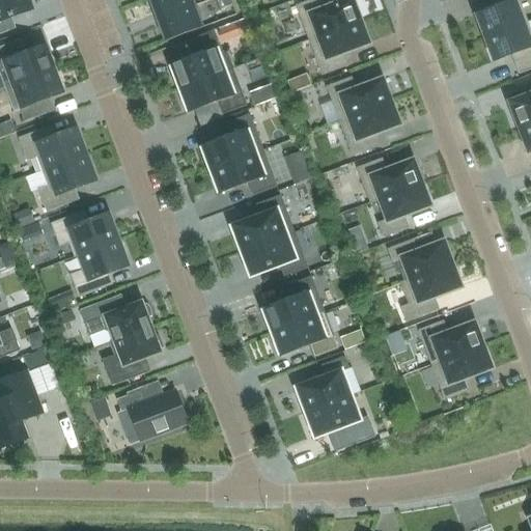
[(26,0),(0,0),(0,34),(7,32),(3,21),(30,10),(26,0)]
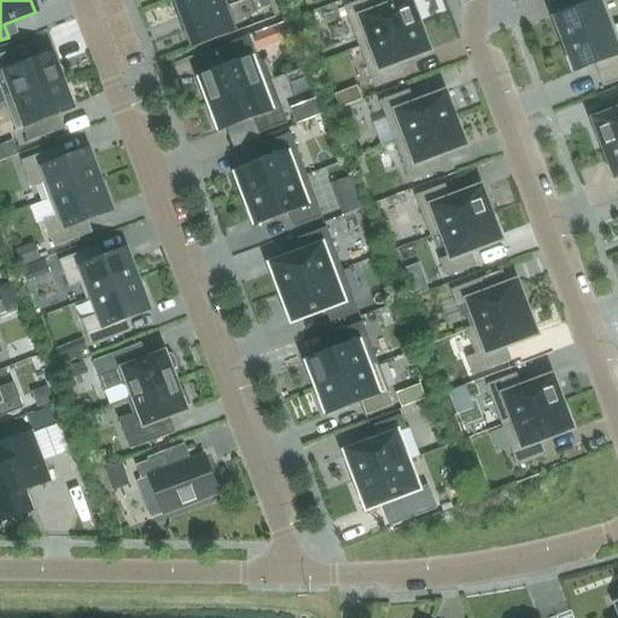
[(220,0),(174,0),(184,24),(223,9),(220,0)]
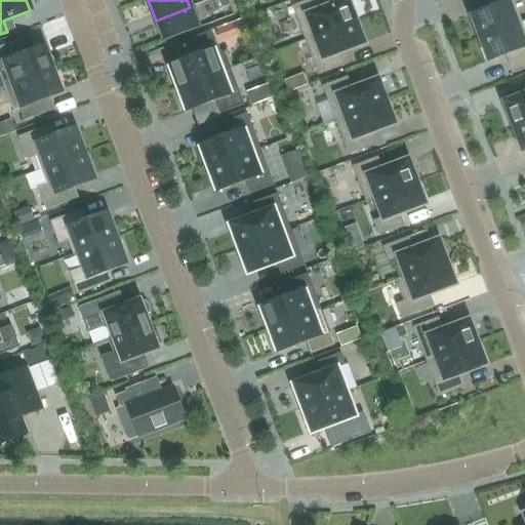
[(227,0),(217,0),(221,8),(229,5),(227,0)]
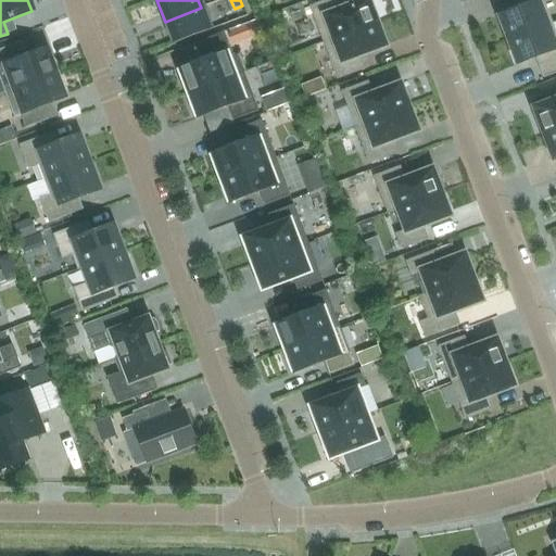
[(375,22),(367,0),(340,11),(336,0),(328,0),(310,8),(323,43),(376,23),(376,22),(375,22)]
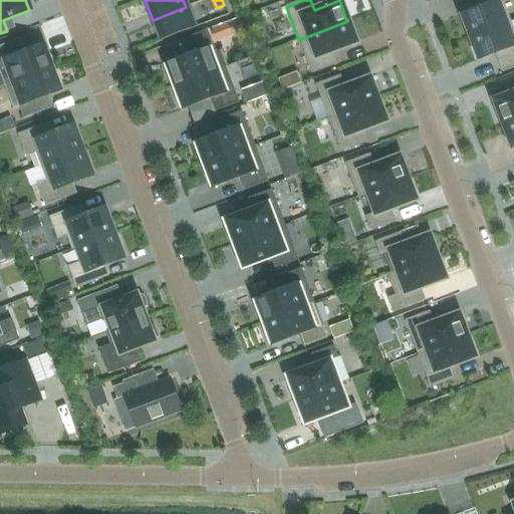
[(510,22),(501,0),(474,0),(475,2),(478,1),(480,7),(461,15),(469,37),(510,22)]
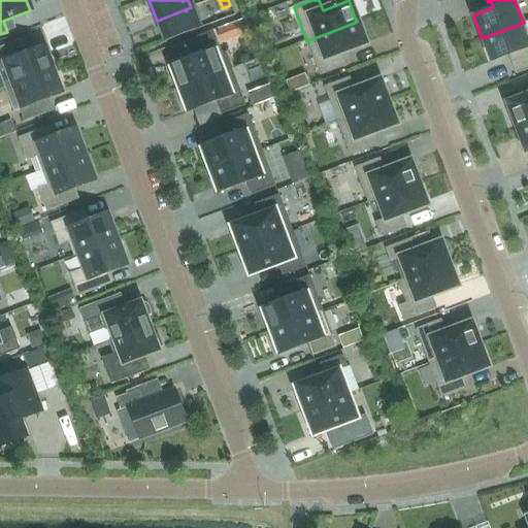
[(191,7),(157,21),(165,42),(199,29),(191,7)]
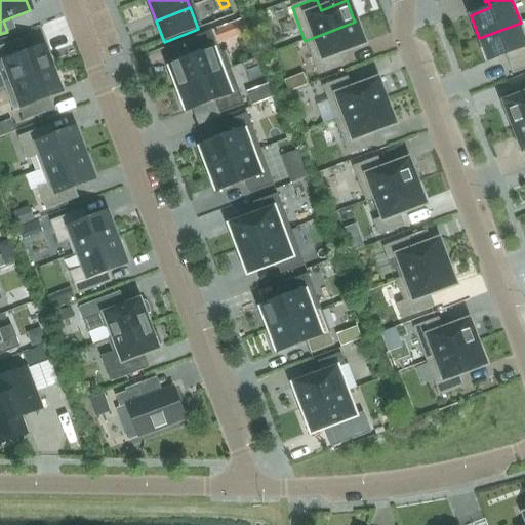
[(356,24),(355,22),(305,41),(318,75),(341,66),(337,53),(363,43),(355,24),(356,24)]
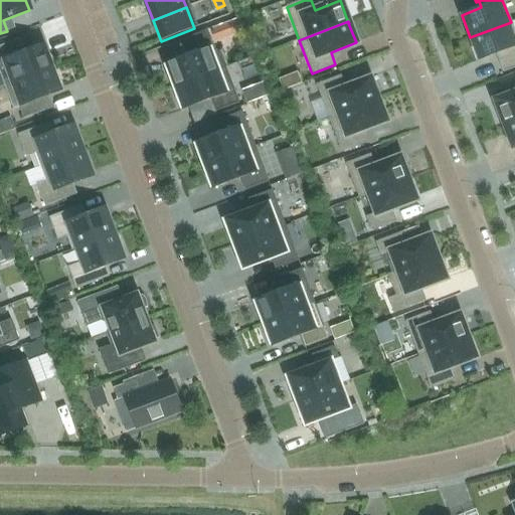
[(514,67),(514,32),(511,22),(470,37),(479,60),(498,53),(501,59),(498,60),(502,72),(514,67)]
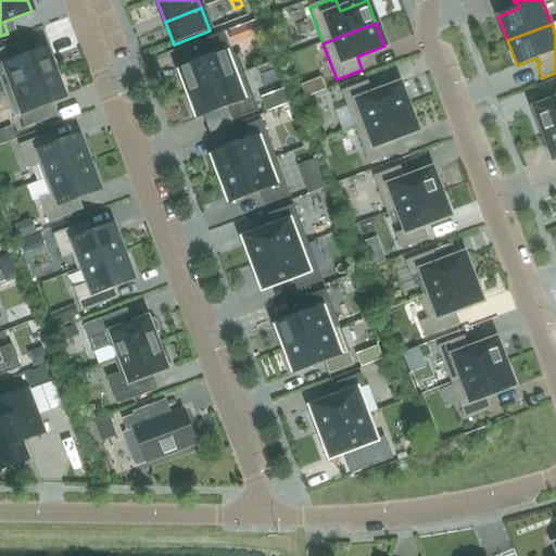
[(238,74),(223,33),(196,43),(202,60),(179,68),(189,93),(243,74),(243,73),(238,74)]
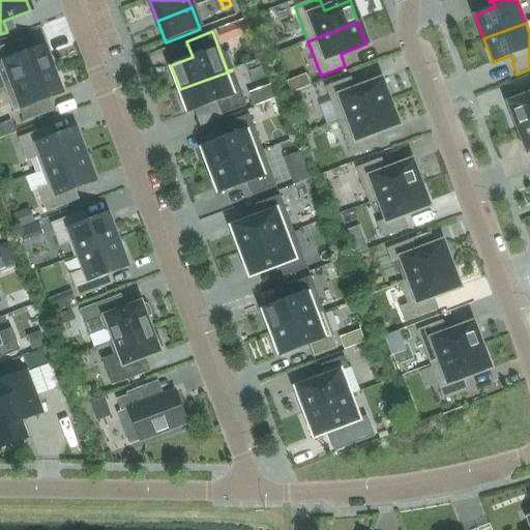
[(19,40),(0,48),(0,77),(4,88),(53,70),(45,47),(24,55),(19,40)]
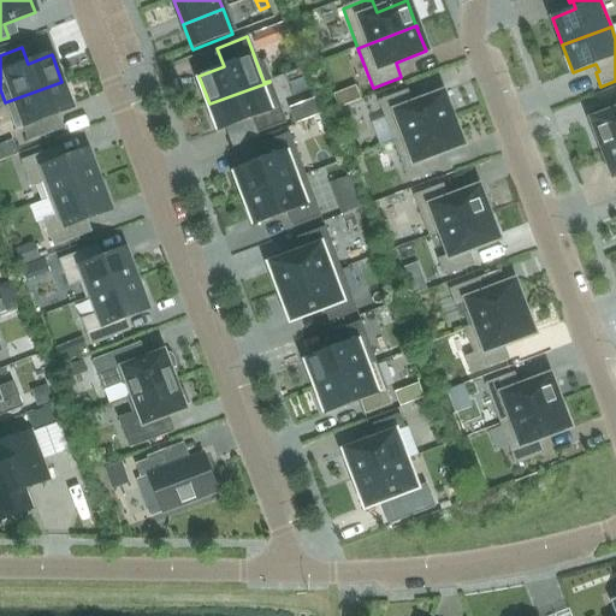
[(61,82),(5,102),(15,130),(72,110),(61,82)]
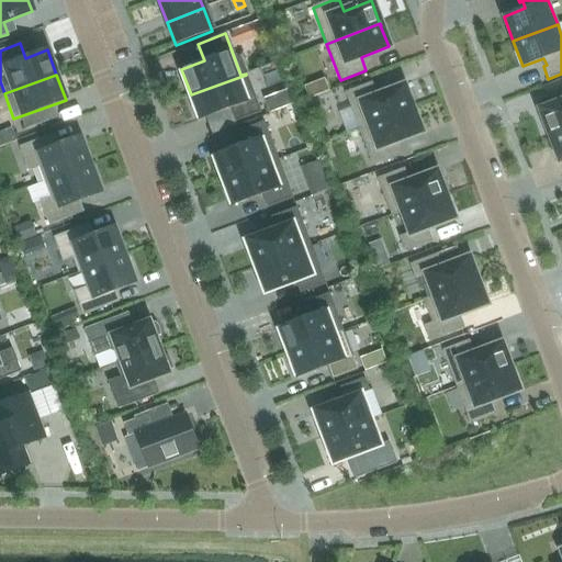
[(260,113),(246,75),(191,94),(201,121),(229,110),(235,122),(260,113)]
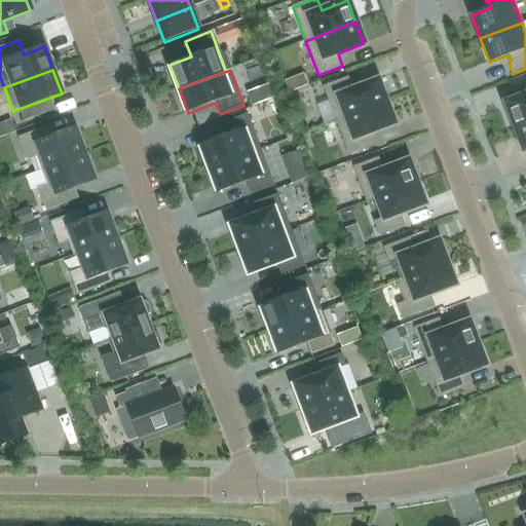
[(336,121),(386,102),(385,101),(377,81),(351,90),(347,78),(323,87),(336,121)]
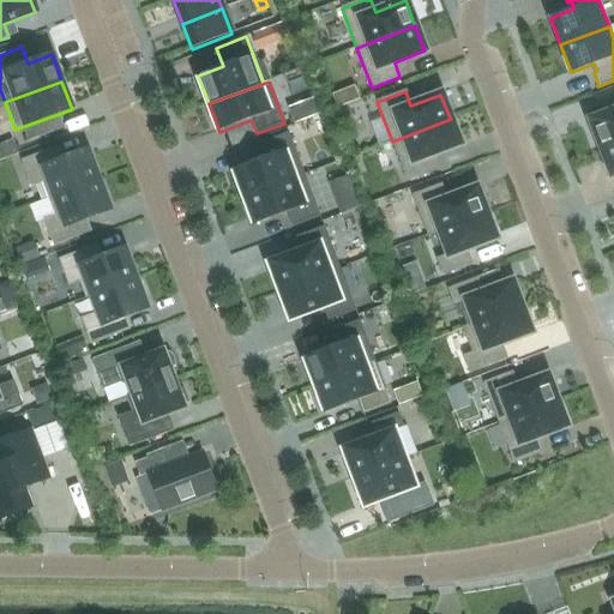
[(613,108),(588,119),(599,149),(613,142),(613,108)]
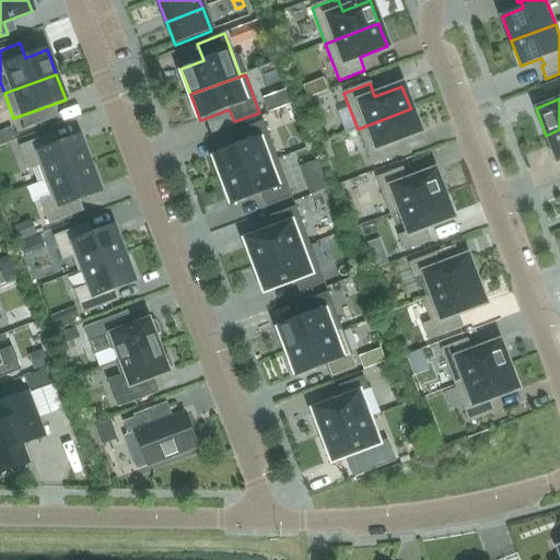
[(411,111),(411,108),(358,129),(371,165),(397,155),(392,142),(419,132),(411,111)]
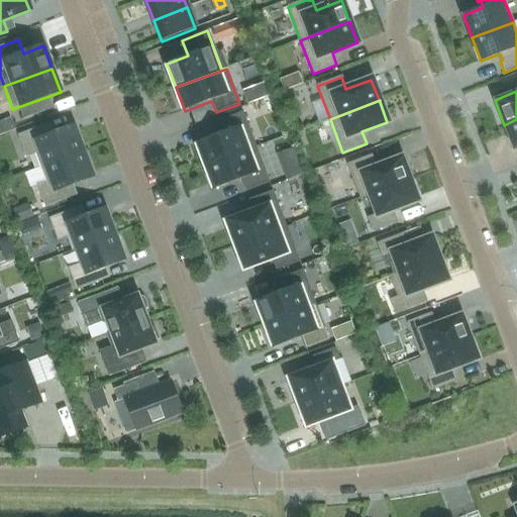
[(196,142),(205,167),(255,147),(242,112),(219,121),(223,132),(196,142)]
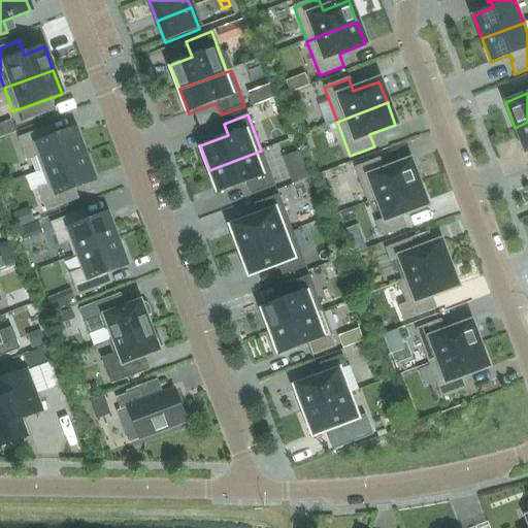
[(527,122),(515,128),(524,153),(527,151),(527,122)]
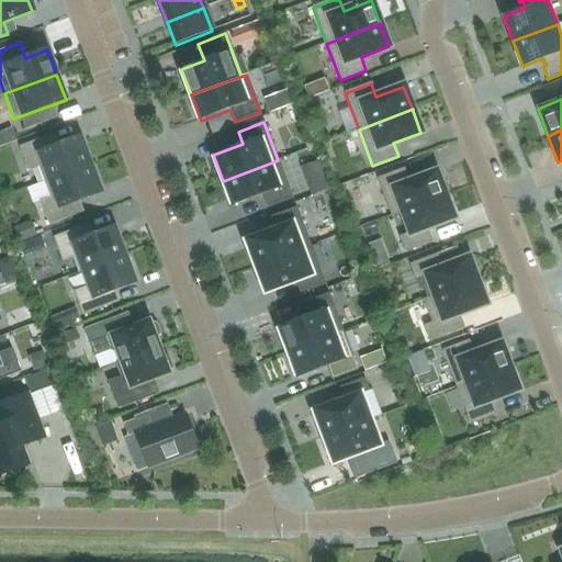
[(46,137),(19,147),(27,171),(37,168),(43,182),(90,165),(80,138),(51,149),(46,137)]
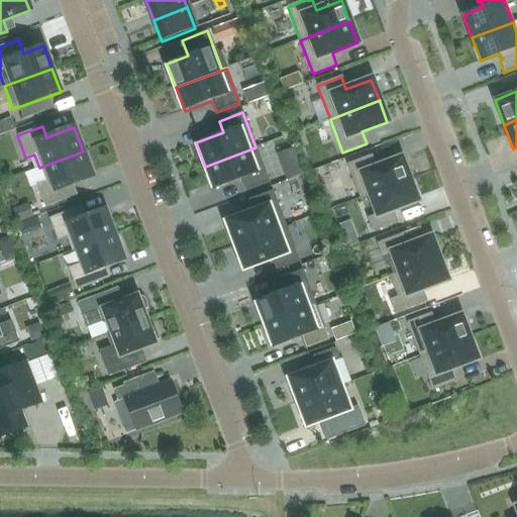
[(270,183),(255,147),(205,167),(214,190),(241,180),(245,192),(270,183)]
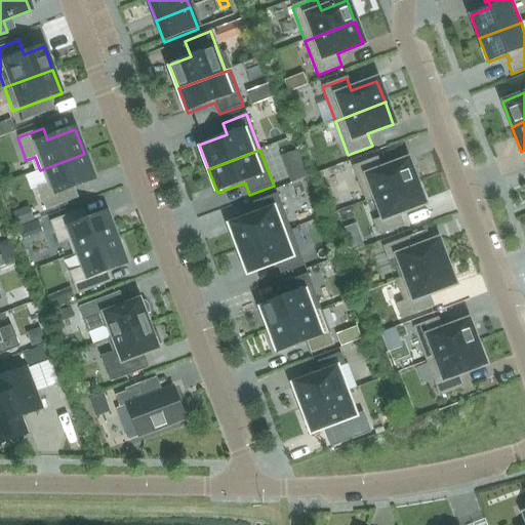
[(84,154),(40,170),(46,185),(37,188),(45,210),(71,201),(66,190),(94,179),(84,154)]
